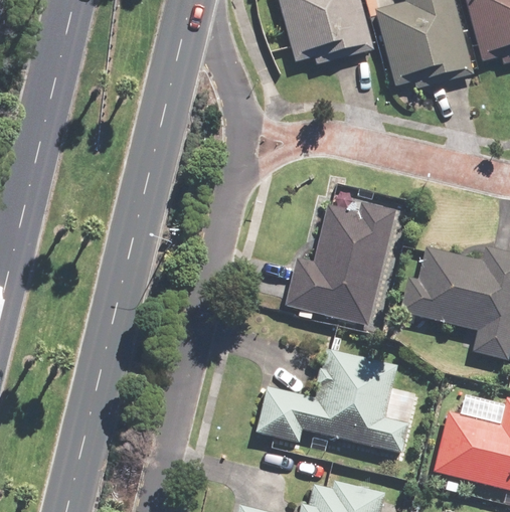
[(278,0),(296,63),(315,58),(316,62),(373,47),(360,0),(278,0)]
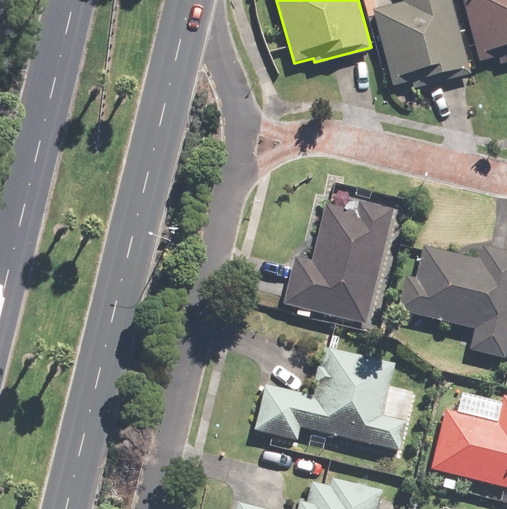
[(471,66),(453,0),(403,0),(404,2),(372,10),(392,87),(471,66)]
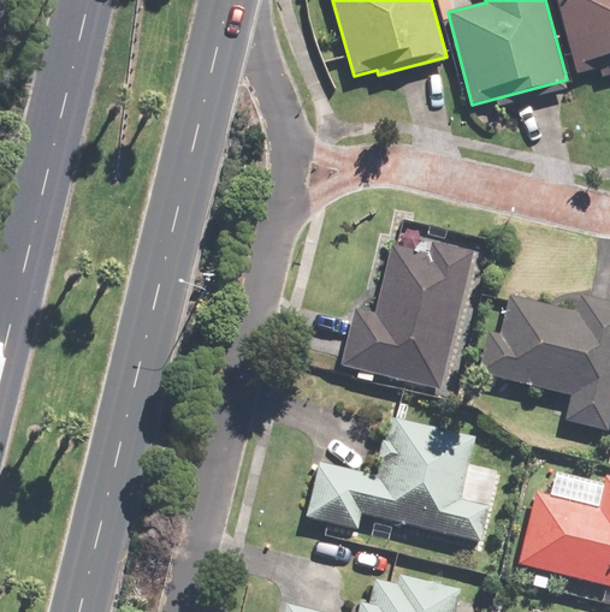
[(560,0),(578,70),(609,61),(609,0),(560,0)]
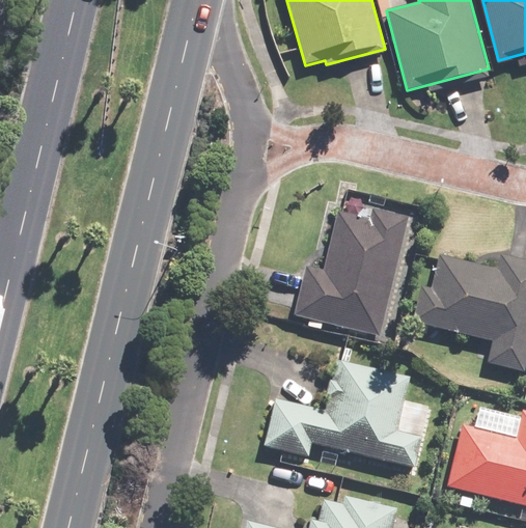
[(382,334),(409,216),(374,207),(370,217),(340,211),(326,271),(306,266),(295,313),(382,334)]
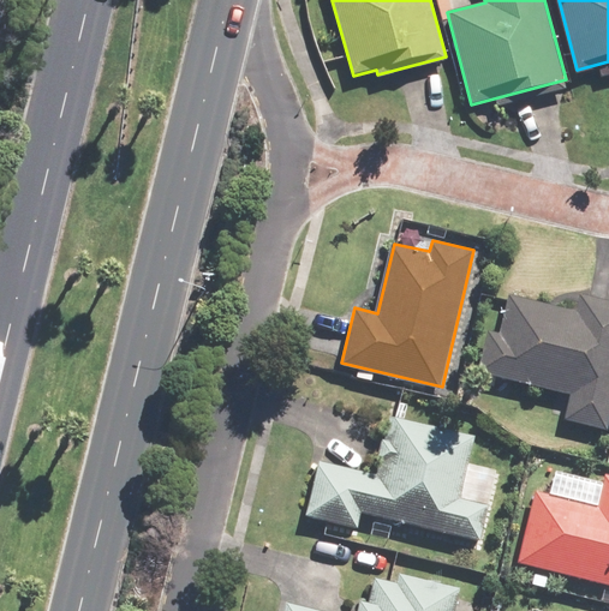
[(607,427),(608,421),(608,299),(579,292),(575,310),(509,294),(500,333),(489,330),(479,371),(574,393),(567,419),(607,427)]
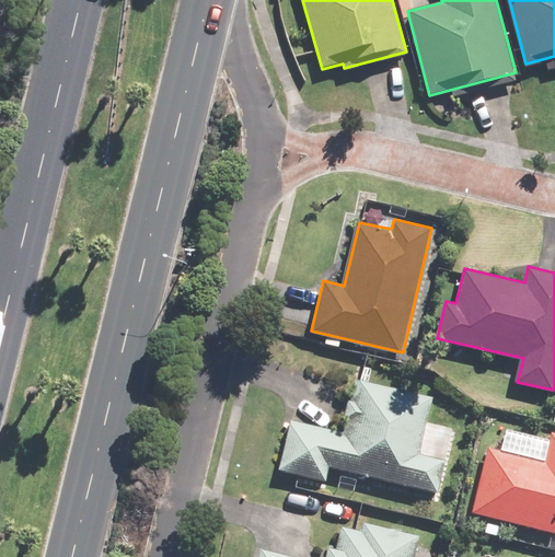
[(327,465),(437,491),(446,457),(419,451),(432,397),(356,380),(343,433),(291,421),(279,471),(324,480),(327,465)]
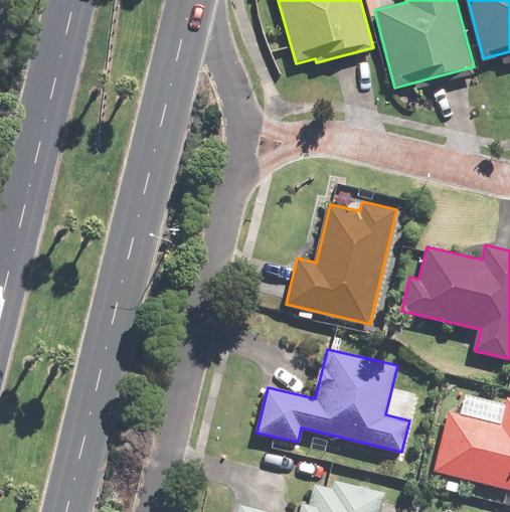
[(449,410),(435,470),(509,488),(509,395),(508,395),(501,423),(449,410)]
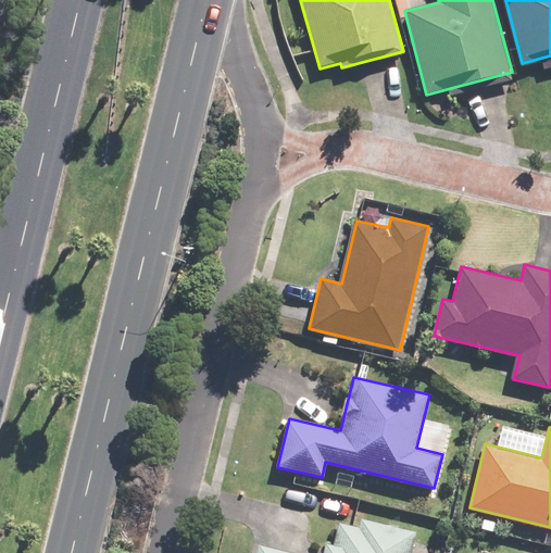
[(411,552),(416,532),(361,519),(359,527),(338,522),(333,544),(326,543),(323,552),(295,552),(260,544),(258,552),(411,552)]
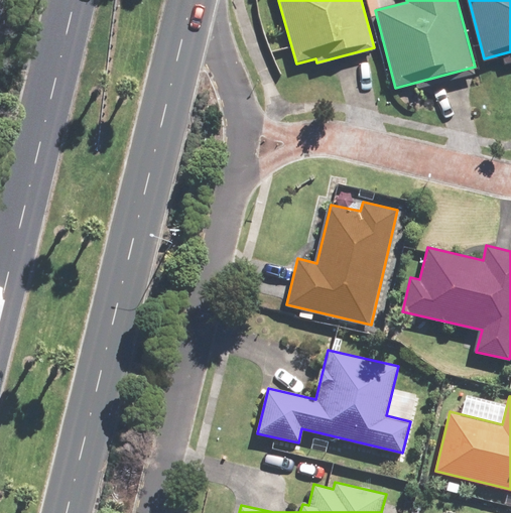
All buildings are outlined.
